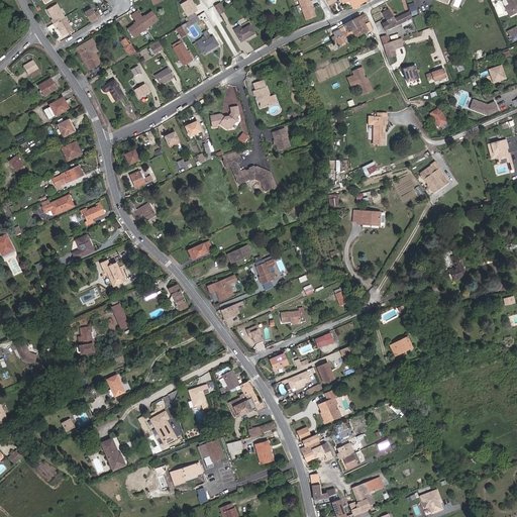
[(197,11),(189,0),(187,0),(178,6),(186,18),(197,11)]
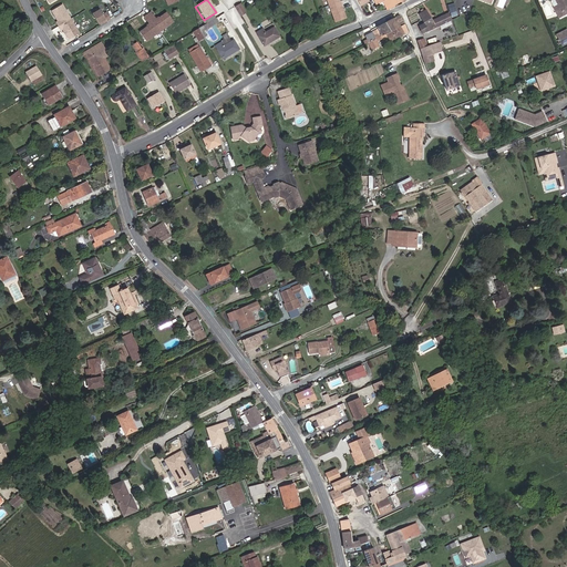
[(346,20),(342,8),(339,0),(326,0),(334,23),(346,20)]
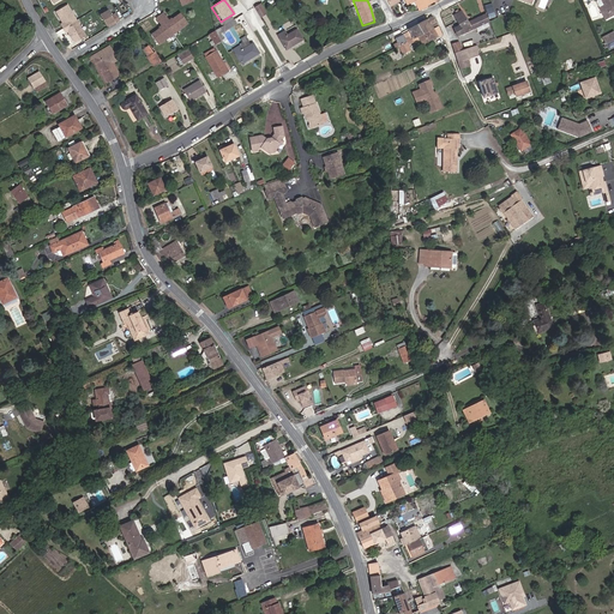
[(427,6),(434,2),(433,0),(404,0),(408,5),(415,1),(420,11),(427,7),(427,6)]
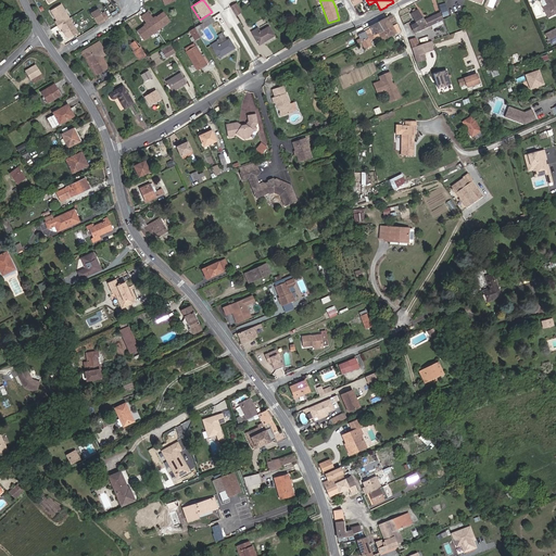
[(555,11),(555,1),(555,0),(543,0),(547,10),(544,12),(546,17),(552,15),(551,13),(555,11)]
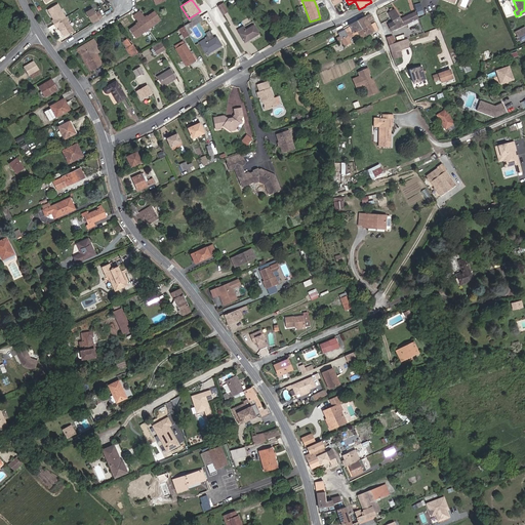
[(419,2),(414,4),(419,15),(425,13),(419,2)]
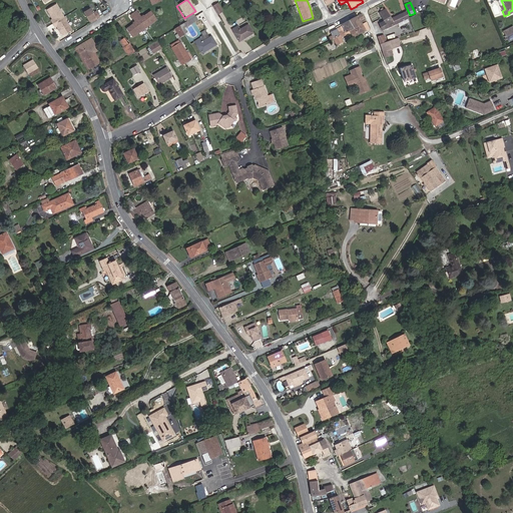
[(217,14),(222,11),(217,3),(212,6),(217,14)]
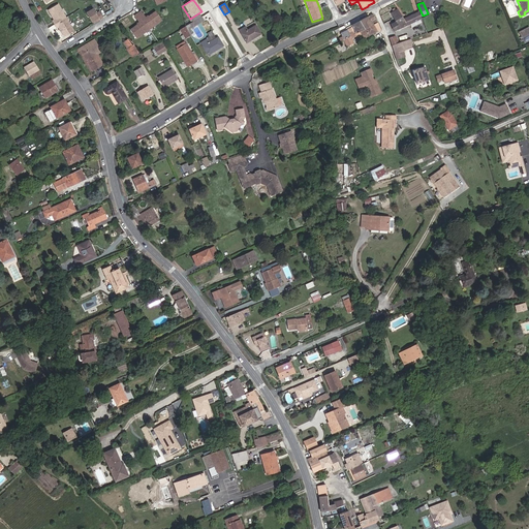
[(54,20),(52,22),(56,29),(58,27),(64,37),(73,31),(57,4),(48,10),(54,20)]
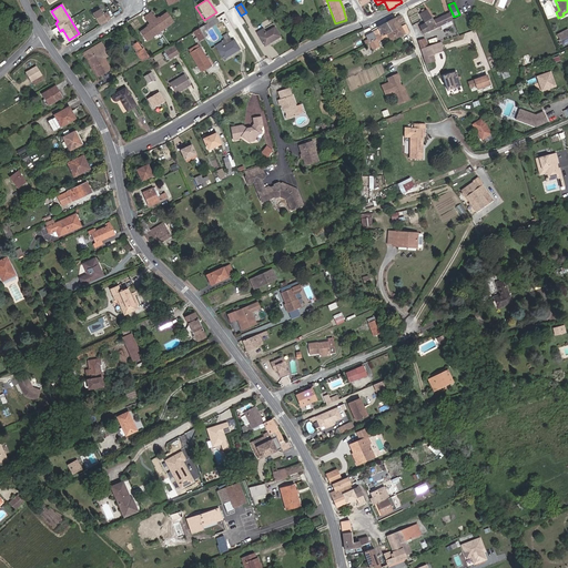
[(110,19),(105,12),(102,14),(99,10),(92,14),(98,24),(99,23),(105,20),(107,21),(110,19)]
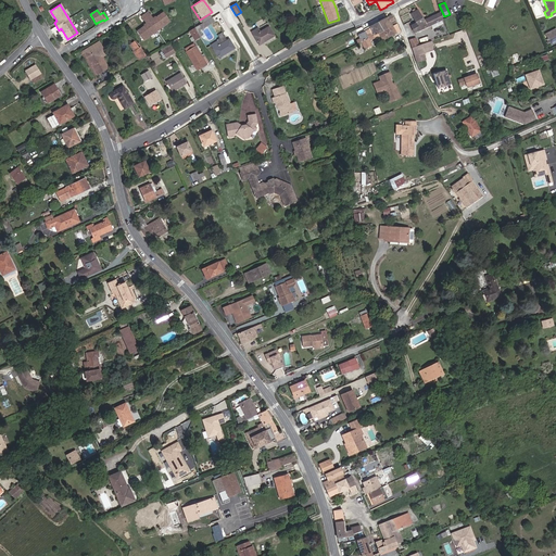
[(440,13),(424,21),(418,10),(412,14),(417,23),(421,29),(443,20),(440,13)]
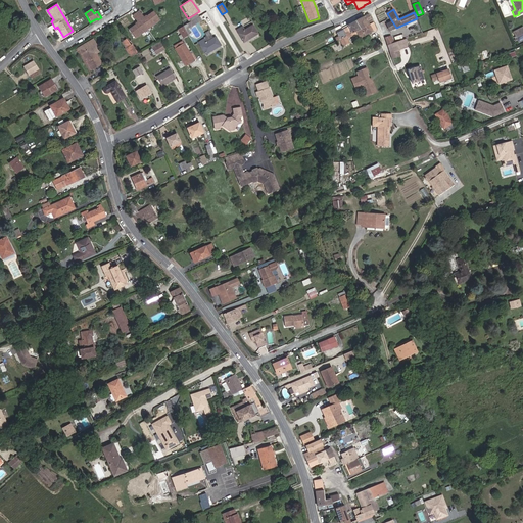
[(360,29),(369,25),(373,22),(369,13),(355,20),(360,29)]
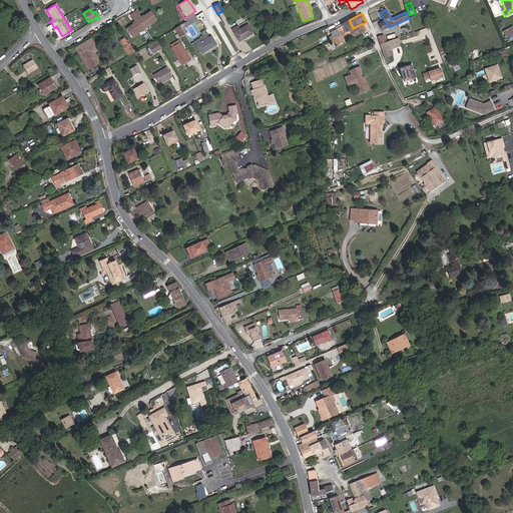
[(135,42),(153,30),(161,25),(155,16),(145,23),(144,22),(145,21),(141,15),(134,20),(138,26),(139,25),(140,26),(129,33),(135,42)]
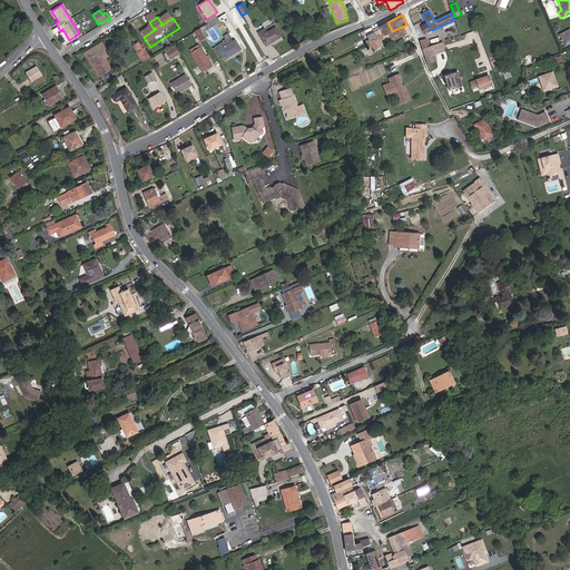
[(199,29),(202,33),(205,31),(219,22),(217,18),(199,29)]
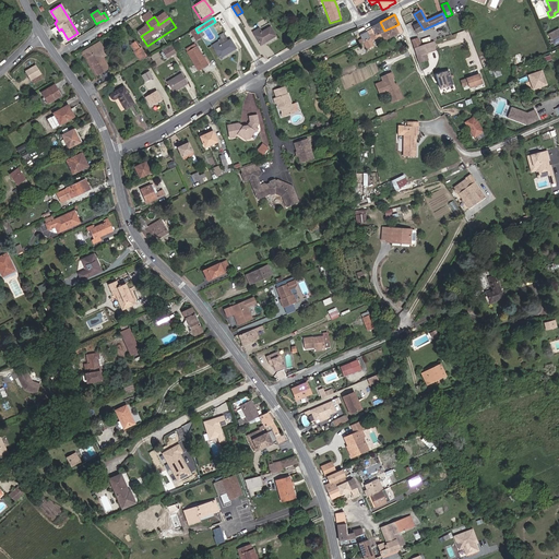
[(376,35),(384,31),(380,22),(371,27),(375,34),(376,35)]
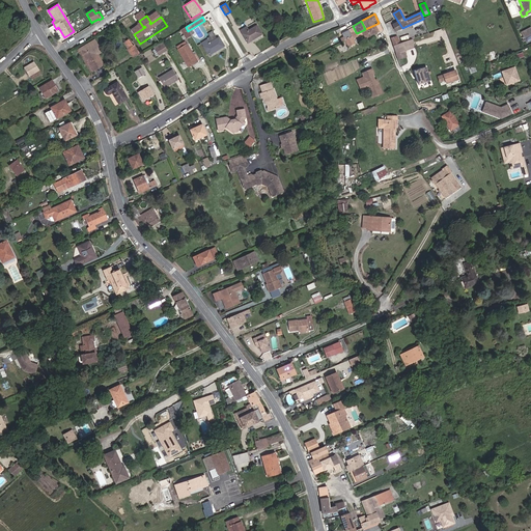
[(401,29),(402,28),(398,22),(392,25),(396,31),(400,28),(401,29)]
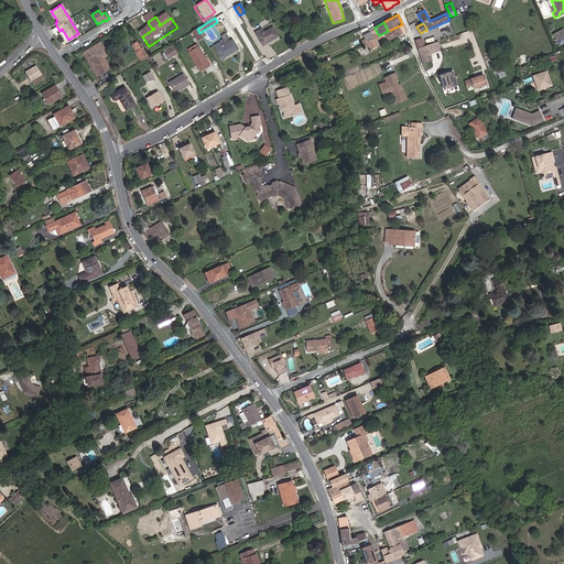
[(262,45),(279,36),(273,26),(263,32),(261,29),(255,33),(262,45)]
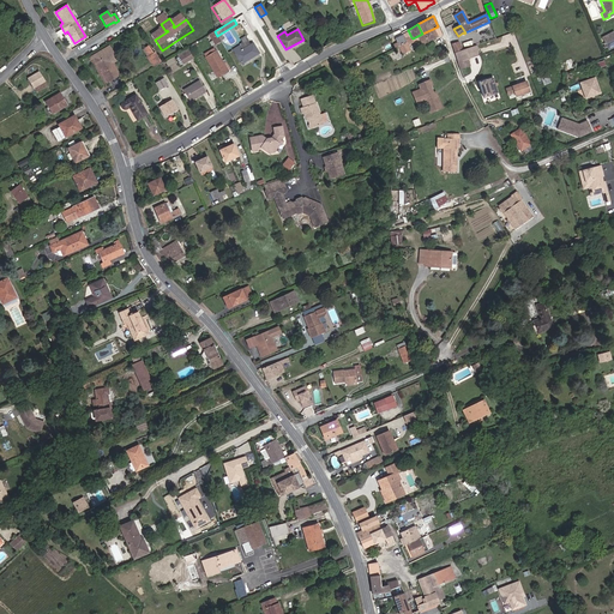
[(419,40),(422,44),(438,37),(433,29),(422,34),(413,38),(411,40),(407,42),(398,46),(403,54),(411,50),(409,46),(419,40)]
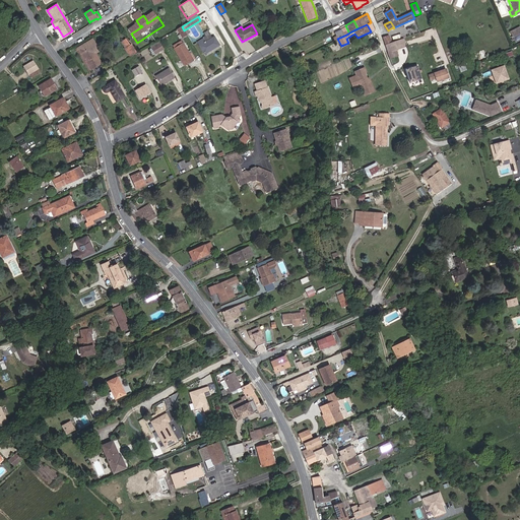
[(182,38),(187,35),(184,30),(182,26),(177,29),(182,38)]
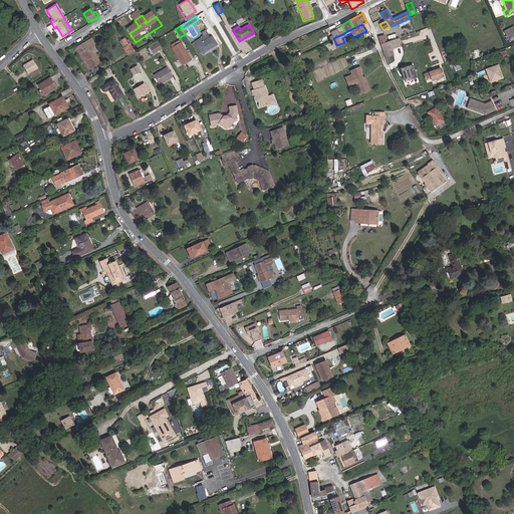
[(506,41),(513,37),(513,31),(512,27),(502,32),(506,41)]
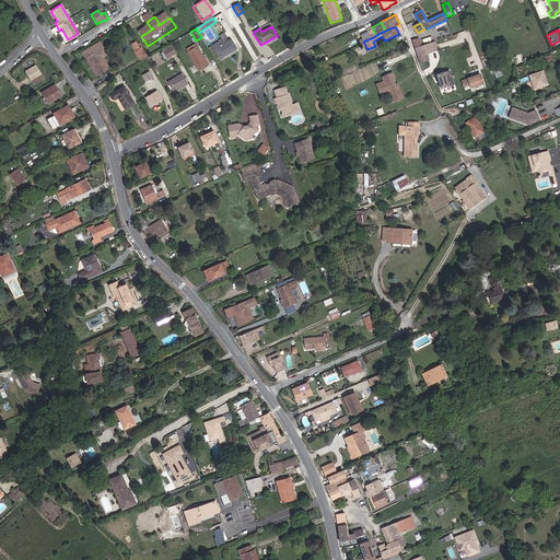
[(363,42),(371,38),(369,35),(368,32),(360,35),(362,38),(359,41),(360,44),(363,42)]
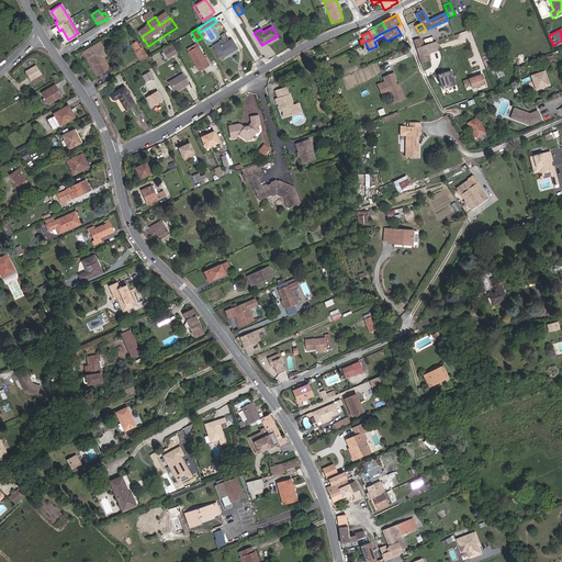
[(222,45),(229,41),(224,33),(220,35),(222,38),(218,41),(222,45)]
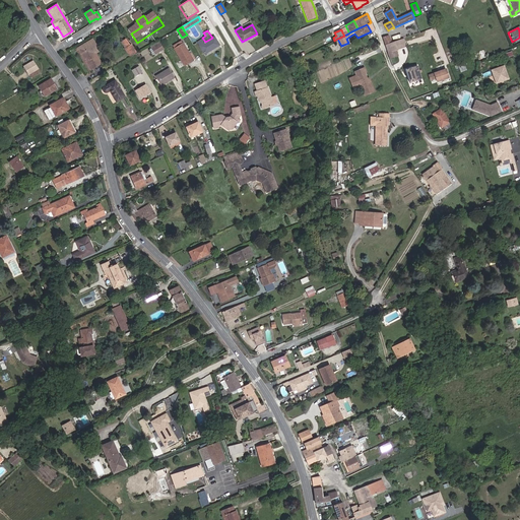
[(175,42),(180,40),(175,31),(168,36),(172,42),(174,40),(175,42)]
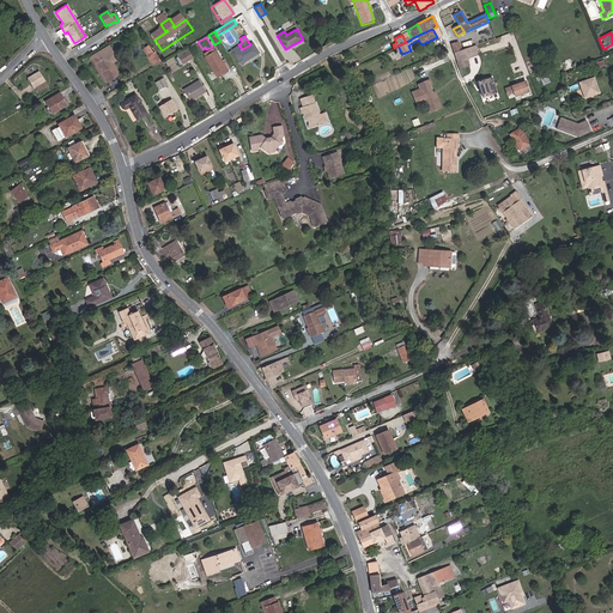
[(455,53),(462,50),(457,42),(451,44),(455,53)]
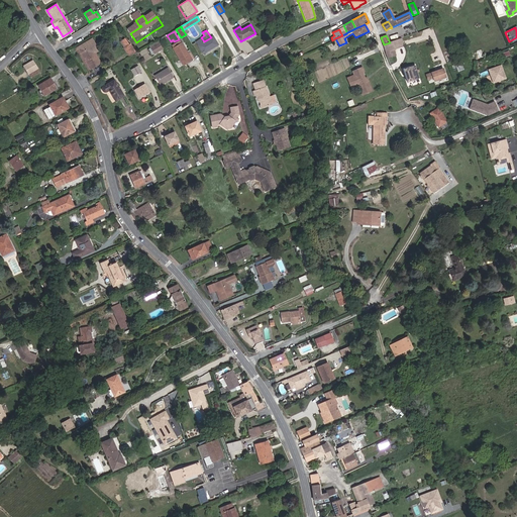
[(203,54),(218,45),(213,36),(211,37),(204,41),(201,37),(195,40),(203,54)]
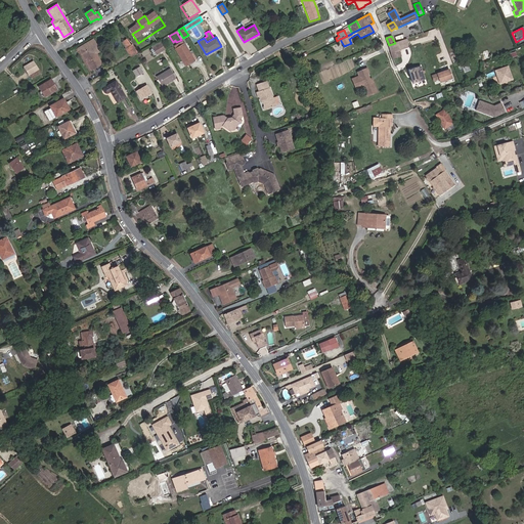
[(102,63),(96,54),(92,47),(96,45),(93,39),(78,48),(85,60),(87,58),(93,70),(102,63)]
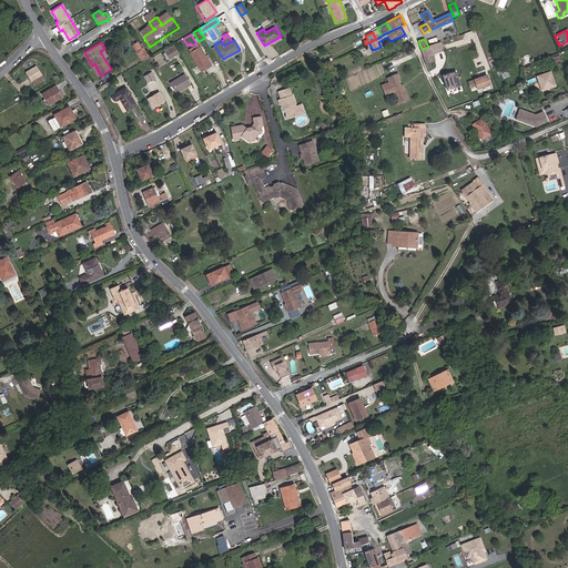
[(141,62),(149,58),(142,49),(141,49),(137,42),(132,46),(137,52),(135,53),(141,62)]
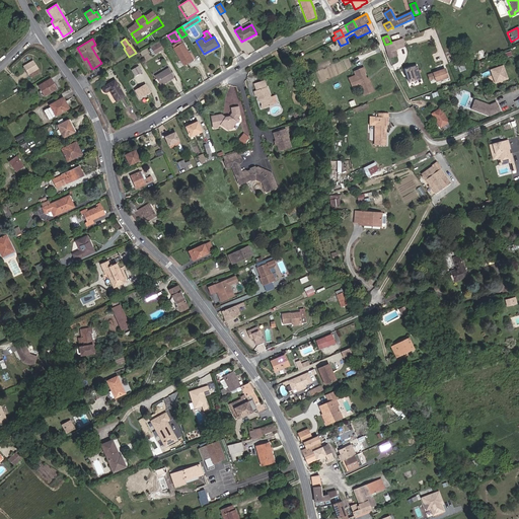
[(395,50),(405,47),(402,39),(391,43),(385,45),(384,45),(388,58),(397,55),(395,50)]
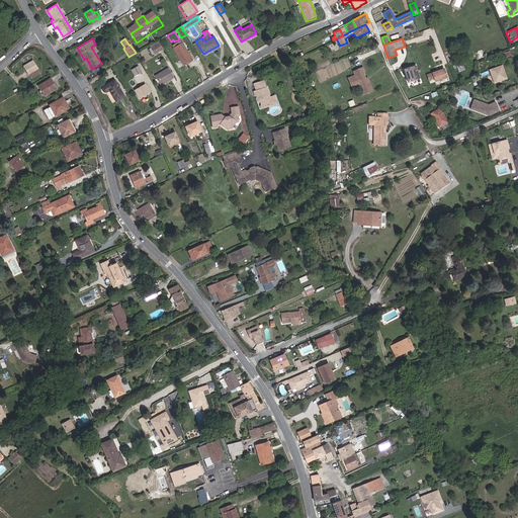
[(192,60),(188,54),(181,40),(172,47),(183,66),(192,60)]
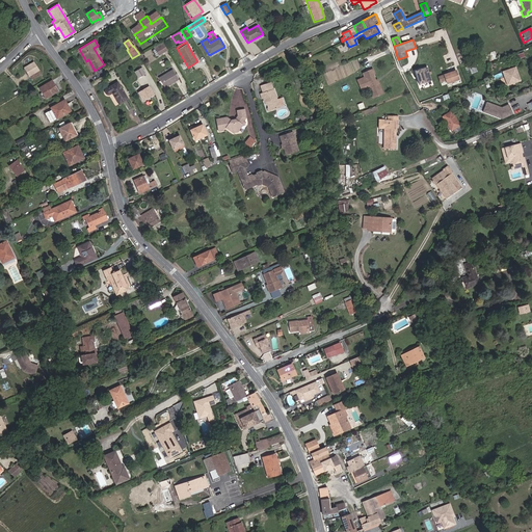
[(98,55),(102,52),(98,46),(94,48),(98,55)]
